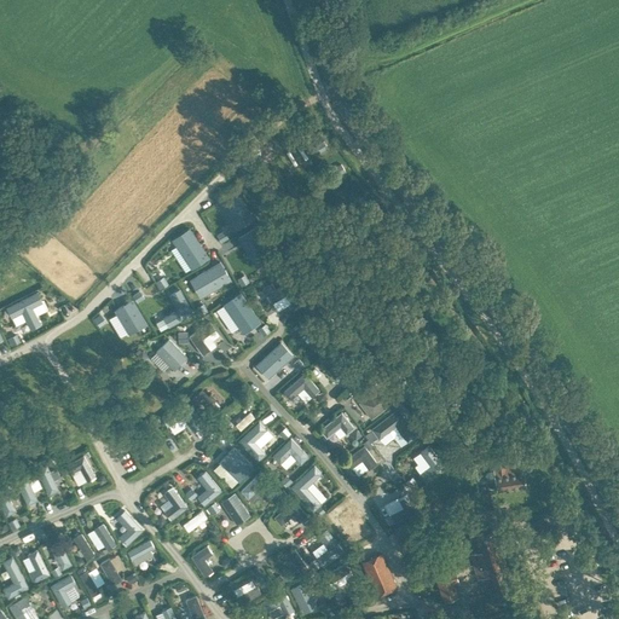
[(272,283),(264,289),(272,302),(279,298),(287,294),(290,300),(291,302),(300,298),(289,281),(276,289),(272,283)]
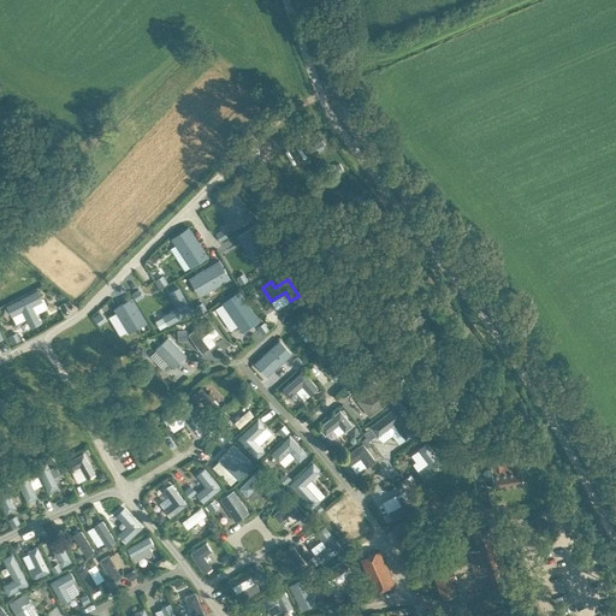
[(238,289),(221,301),(241,330),(259,318),(238,289)]
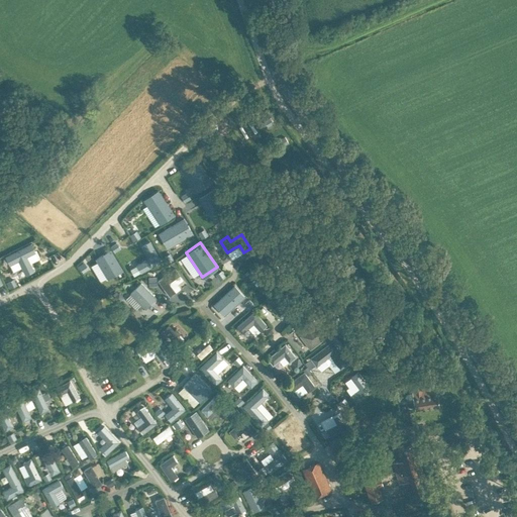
[(259,271),(270,285),(277,280),(266,266),(259,271)]
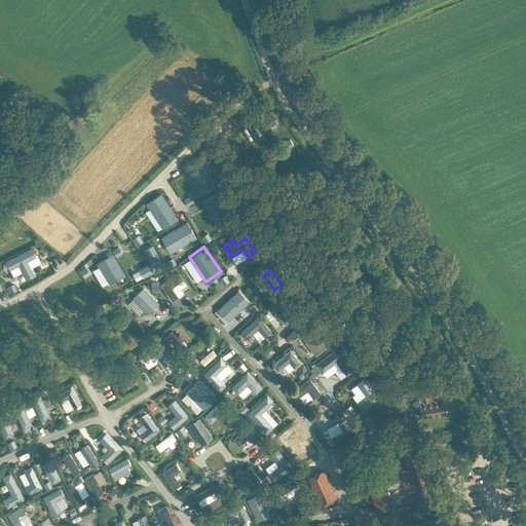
[(161,286),(173,301),(179,297),(172,287),(183,278),(178,272),(161,286)]
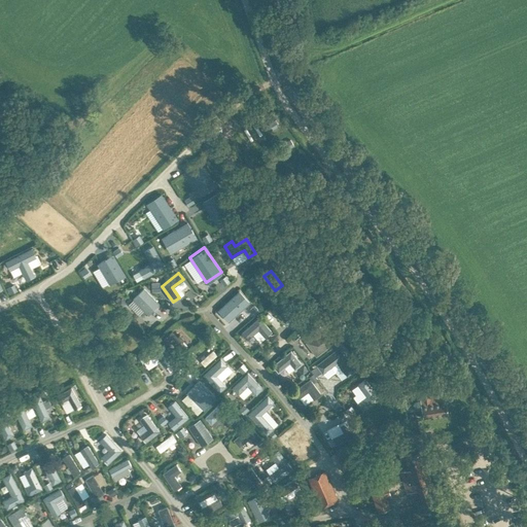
[(133,300),(148,315),(160,304),(144,288),(133,300)]
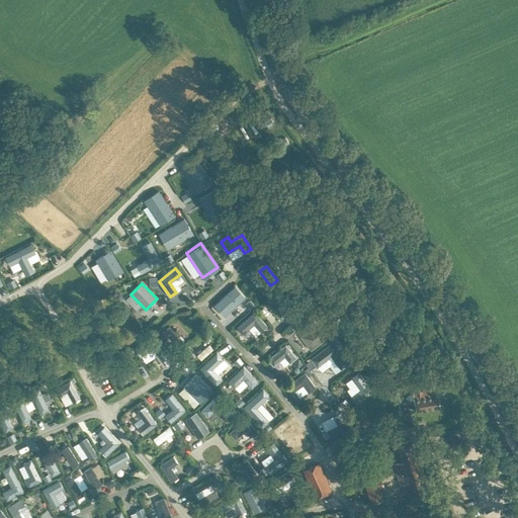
[(237,327),(243,334),(254,324),(260,331),(267,326),(255,312),(237,327)]
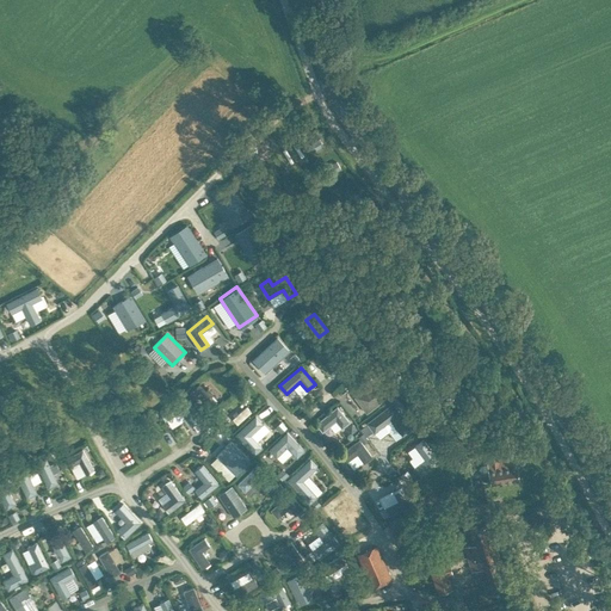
[(355,396),(366,413),(390,396),(377,378),(355,396)]
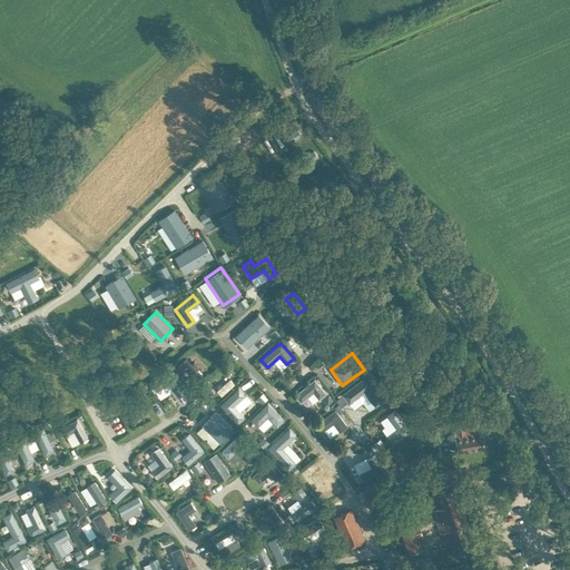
[(180,364),(195,379),(202,372),(197,369),(199,366),(195,362),(193,364),(186,357),(180,364)]
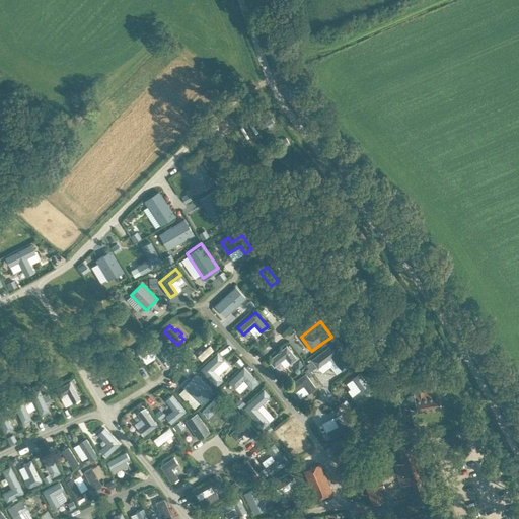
[(335,343),(313,360),(318,368),(332,357),(343,370),(351,364),(335,343)]
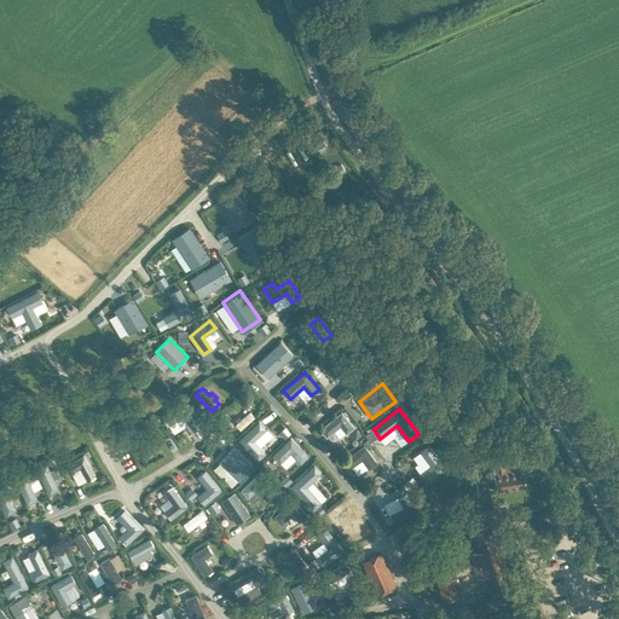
[(320,429),(327,438),(341,426),(347,434),(356,427),(342,411),(320,429)]
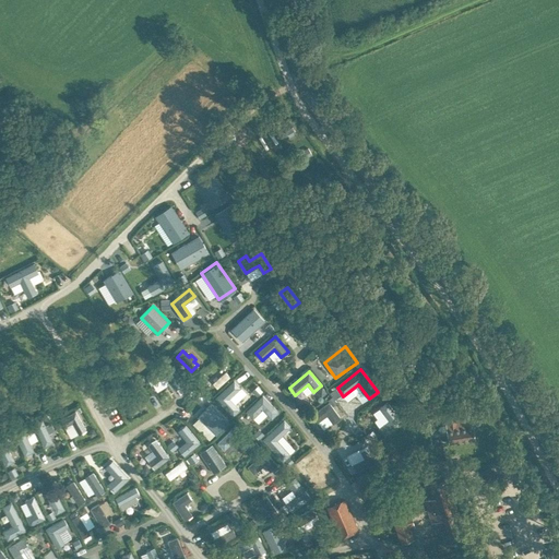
[(117,393),(128,412),(137,406),(126,389),(117,393)]
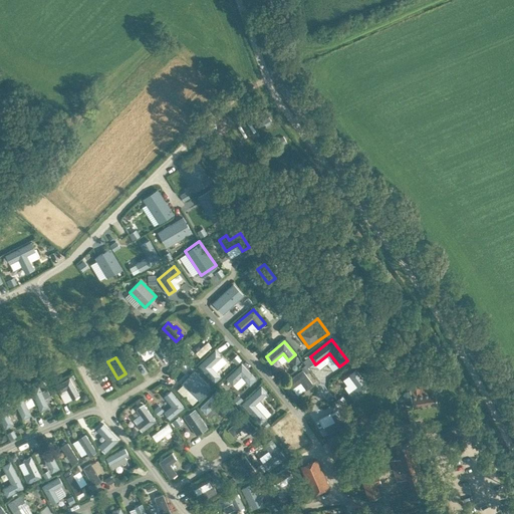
[(256,378),(242,363),(227,378),(233,384),(242,375),(250,384),(256,378)]
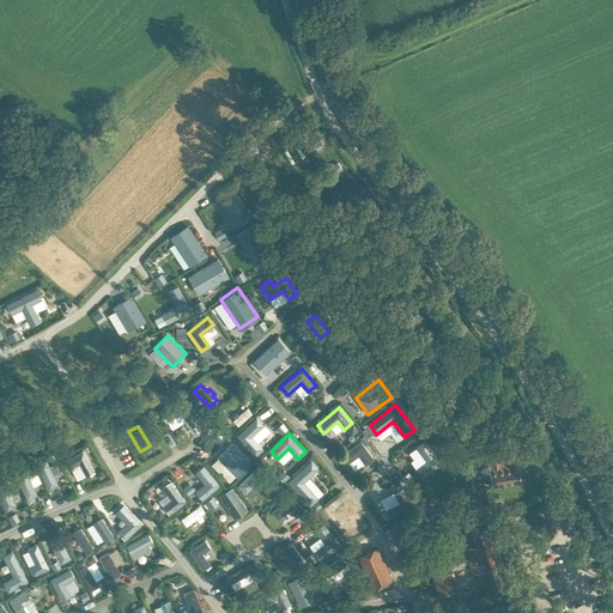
[(339,457),(345,466),(359,455),(365,465),(374,459),(364,445),(369,442),(364,435),(359,438),(360,441),(339,457)]
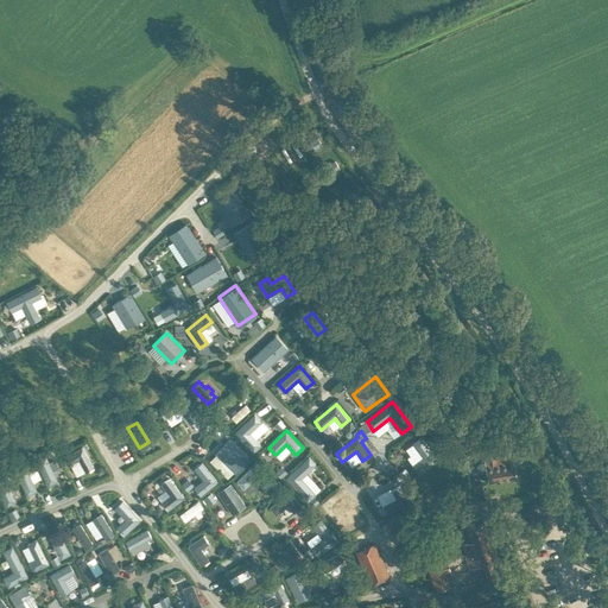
[(424,457),(413,466),(419,474),(438,460),(422,437),(413,444),(424,457)]
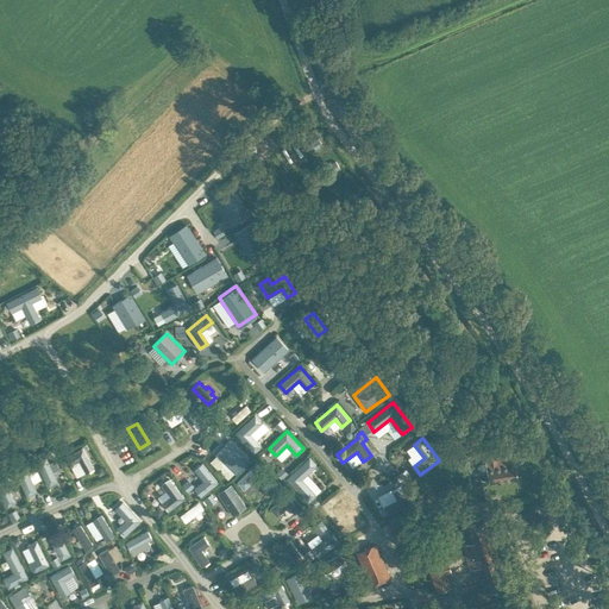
[(514,456),(498,458),(496,446),(485,449),(487,460),(485,460),(485,462),(481,463),(478,464),(477,468),(478,471),(479,473),(483,473),(487,473),(489,482),(518,477),(514,456)]
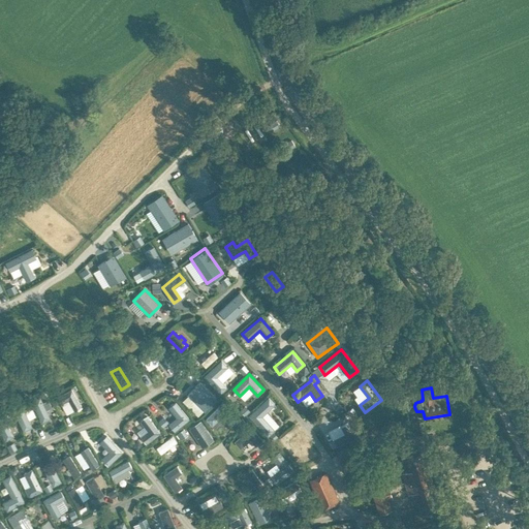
[(68,400),(74,411),(82,407),(71,389),(58,397),(62,404),(68,400)]
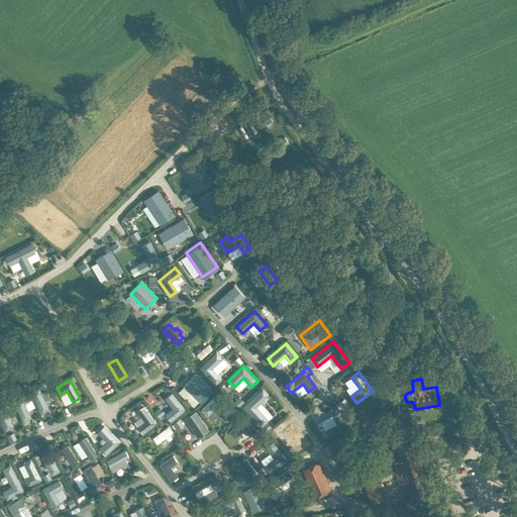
[(41,412),(49,409),(39,389),(32,392),(41,412)]
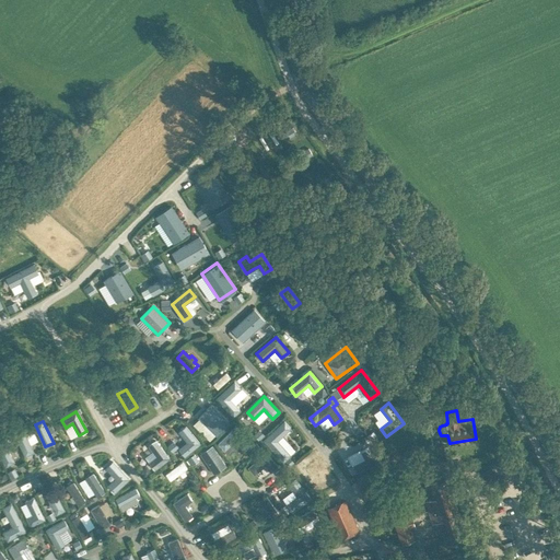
[(244,451),(252,443),(236,427),(220,443),(225,450),(235,441),(244,451)]
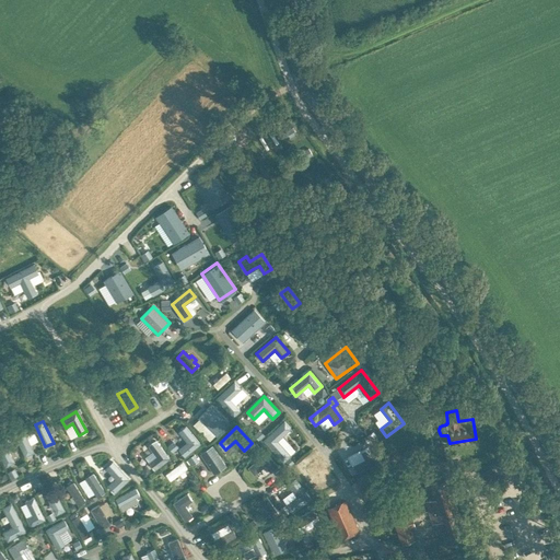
[(24,430),(15,434),(25,455),(34,452),(24,430)]
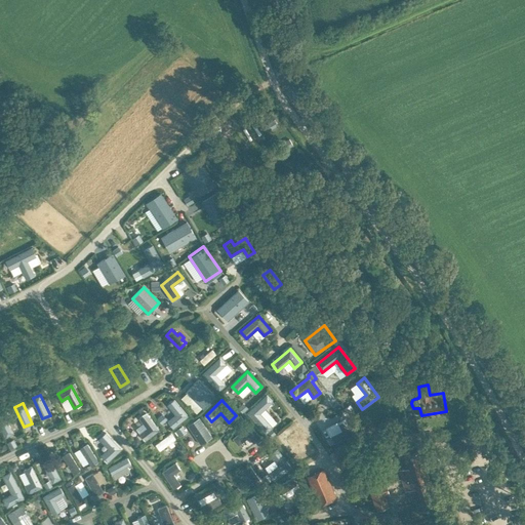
[(0,412),(0,426),(6,437),(14,432),(7,419),(12,416),(8,408),(0,412)]
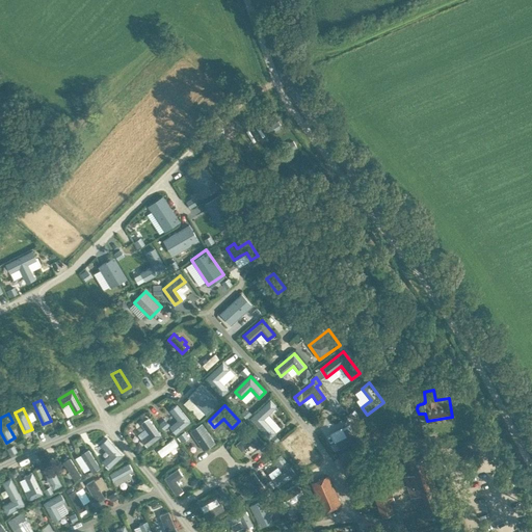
[(141,439),(147,446),(161,435),(149,418),(141,423),(149,433),(141,439)]
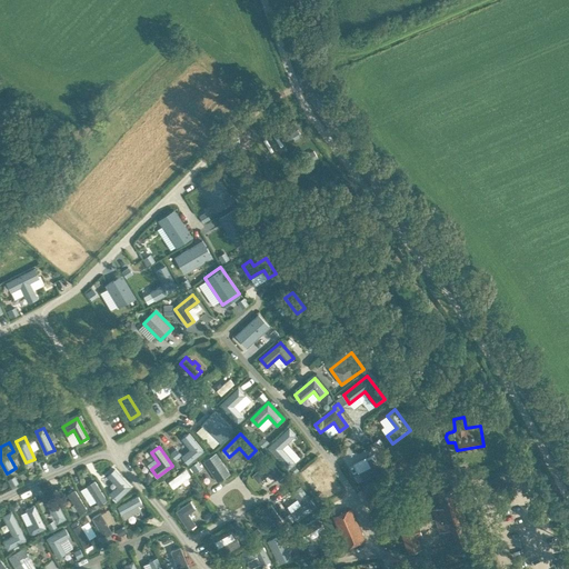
[(286,461),(291,468),(310,453),(305,447),(286,461)]
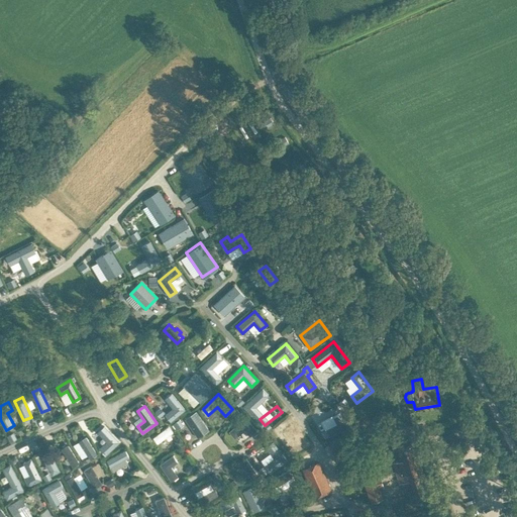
[(185,419),(198,437),(209,430),(196,411),(185,419)]
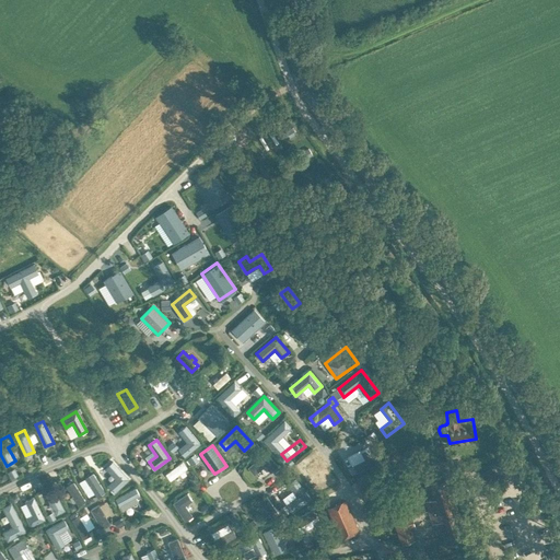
[(353,465),(357,473),(377,463),(370,447),(361,452),(364,459),(353,465)]
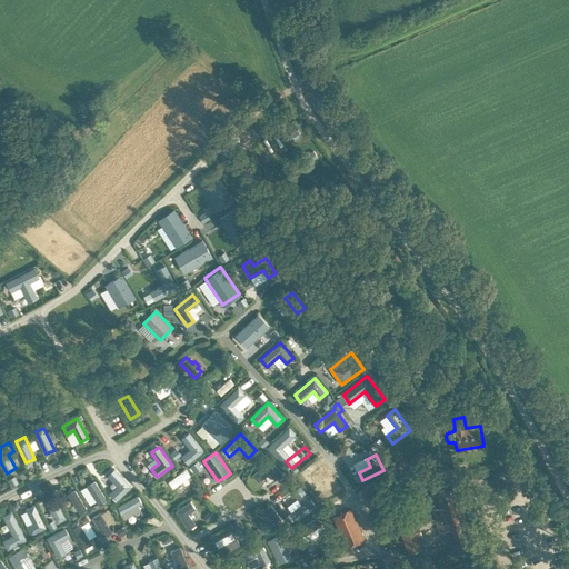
[(271,472),(277,479),(283,472),(272,459),(253,475),(259,481),(271,472)]
